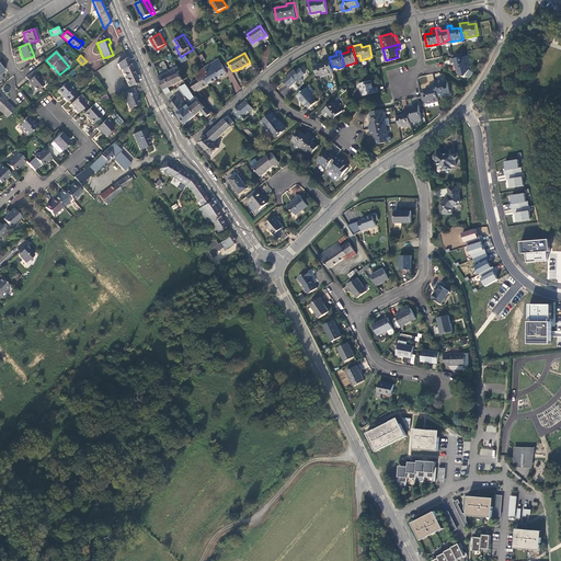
[(469,67),(467,56),(450,58),(451,63),(456,63),(458,72),(461,75),(465,75),(469,67)]
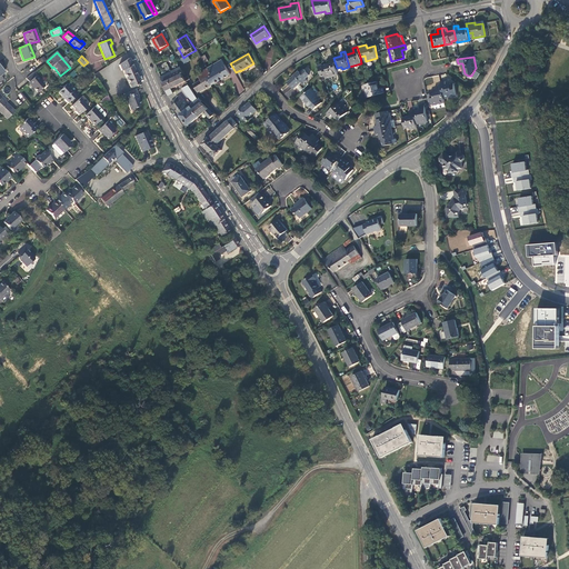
[(327,77),(338,73),(337,68),(333,58),(330,59),(331,63),(323,66),(322,63),(319,65),(322,76),(326,75),(327,77)]
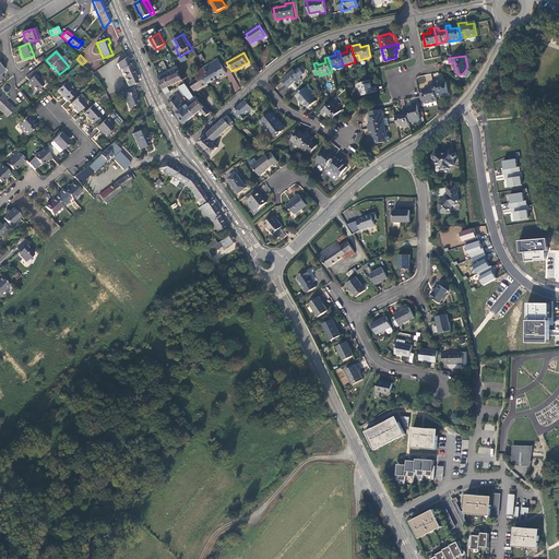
[(117,63),(118,67),(128,61),(127,58),(117,63)]
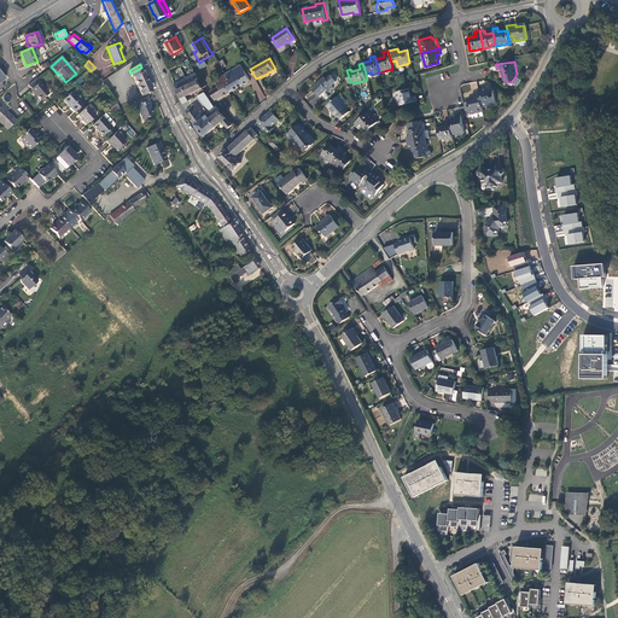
[(242,64),(235,68),(226,73),(229,80),(225,83),(229,92),(250,80),(242,64)]
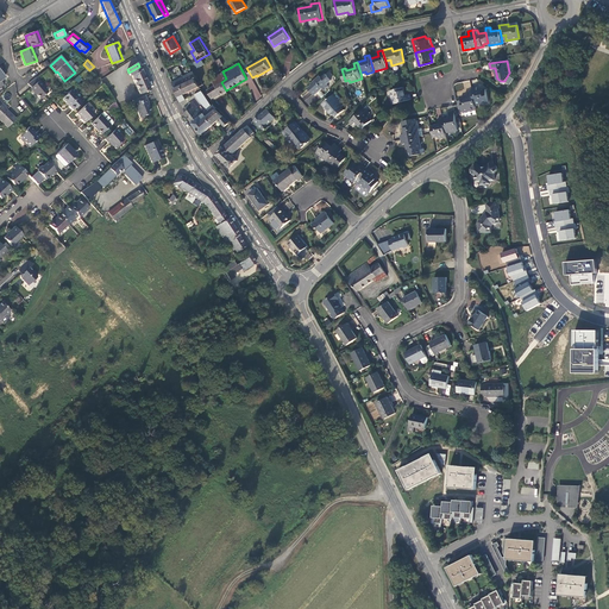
[(139,95),(150,90),(139,67),(129,73),(130,76),(131,76),(139,95)]
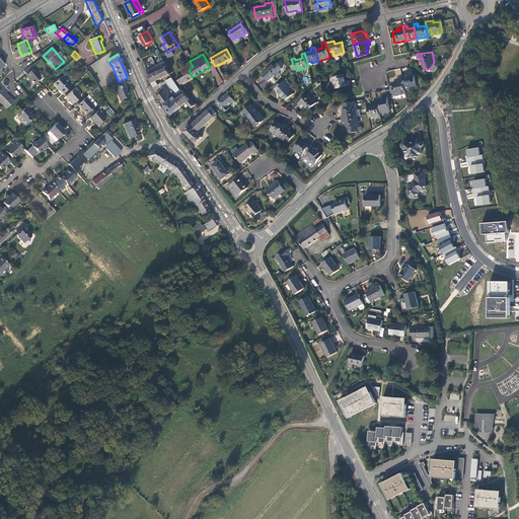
[(157,65),(147,70),(154,87),(158,85),(157,81),(170,73),(168,70),(165,67),(166,66),(164,61),(157,65)]
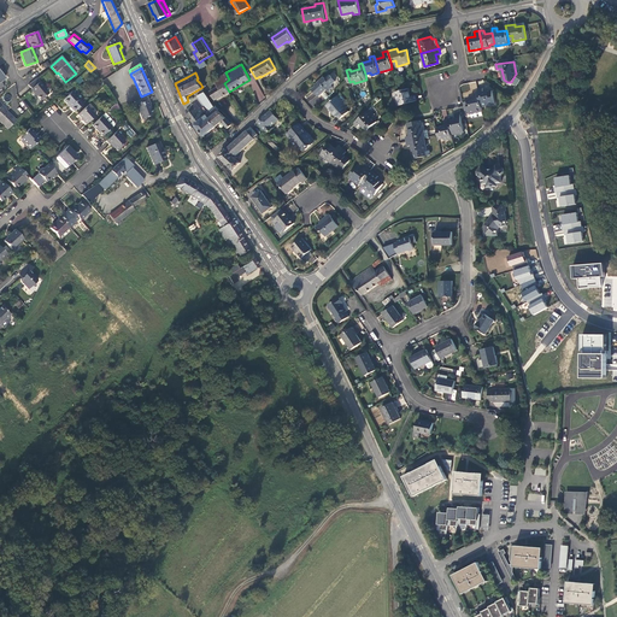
[(215,100),(229,92),(224,83),(229,80),(225,72),(215,80),(218,87),(210,92),(215,100)]
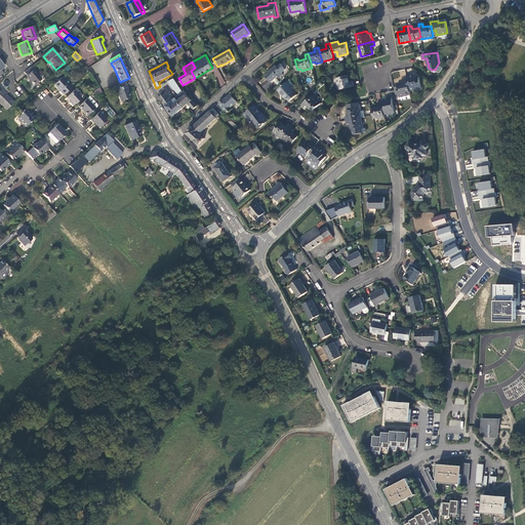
[(271,82),(278,76),(279,78),(283,74),(282,72),(285,69),(281,64),(277,67),(276,66),(272,69),(273,70),(269,73),(266,76),(271,82)]
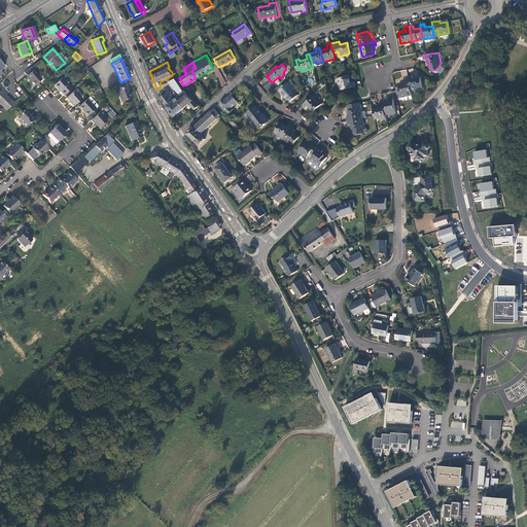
[(41,79),(31,67),(27,70),(25,72),(24,72),(34,85),(41,79)]
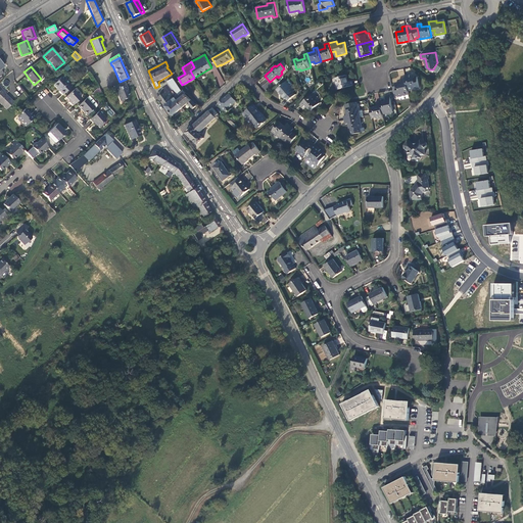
[(338,88),(352,84),(351,81),(348,82),(346,74),(335,77),(338,88)]
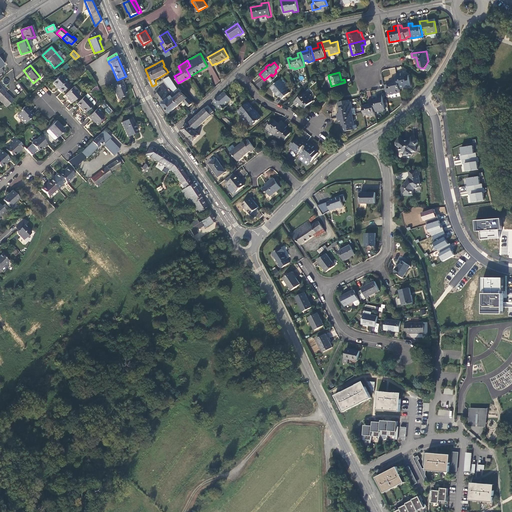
[(401,72),(397,73),(397,77),(400,88),(411,85),(408,74),(401,76),(401,72)]
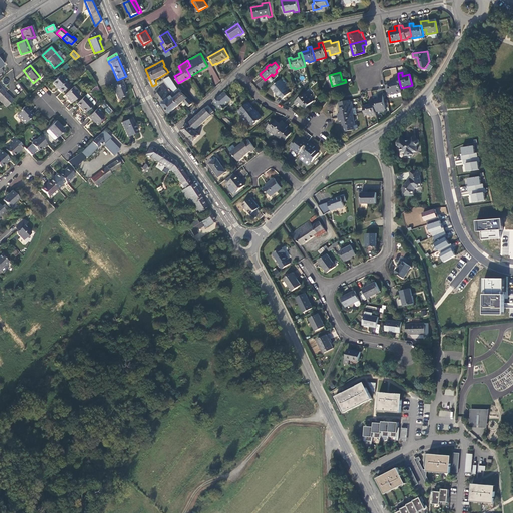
[(56,87),(61,92),(69,85),(60,75),(52,82),(56,87)]
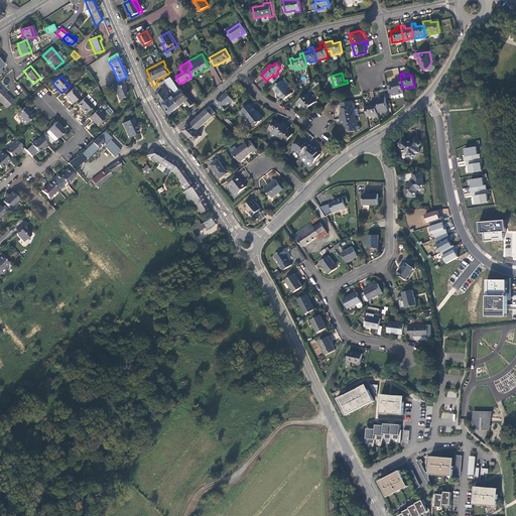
[(255,83),(262,90),(267,84),(264,81),(261,78),(255,83)]
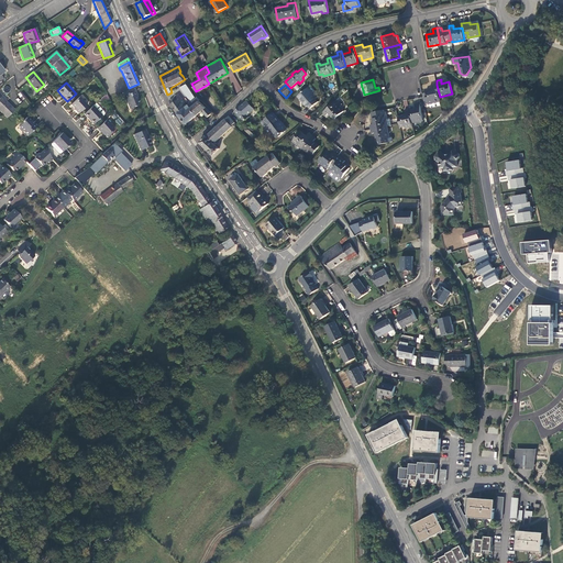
[(441,105),(440,100),(440,97),(437,85),(432,85),(433,89),(426,90),(427,91),(422,92),(424,102),(429,102),(430,102),(430,107),(441,105)]
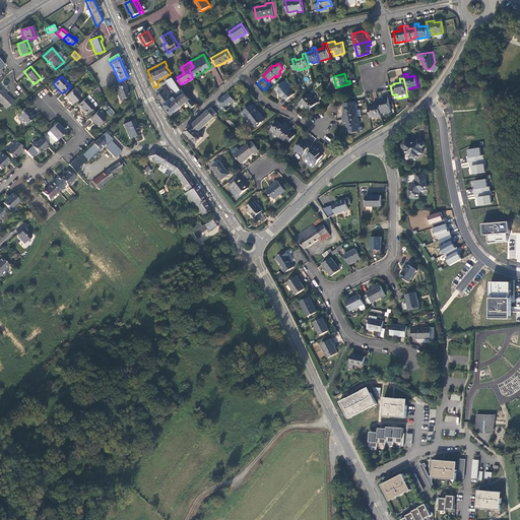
[(296,88),(287,79),(277,88),(279,92),(278,92),(283,99),(285,96),(287,100),(296,92),(294,89),(296,88)]
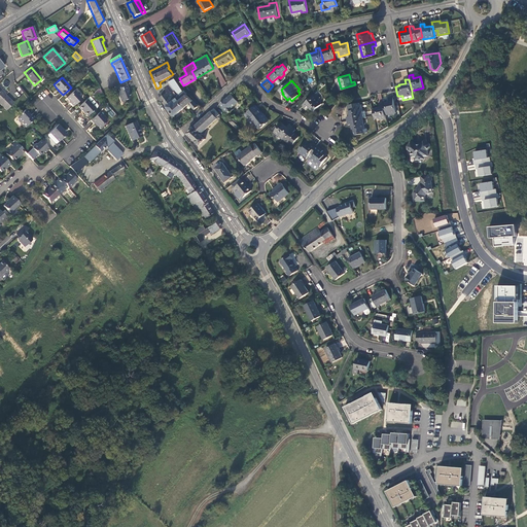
[(171,84),(178,94),(182,90),(183,90),(177,81),(171,84)]
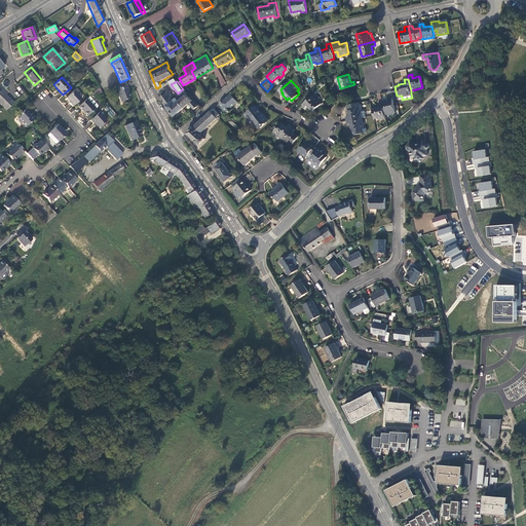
[(127,89),(125,82),(117,86),(124,101),(129,99),(129,97),(126,89),(127,89)]
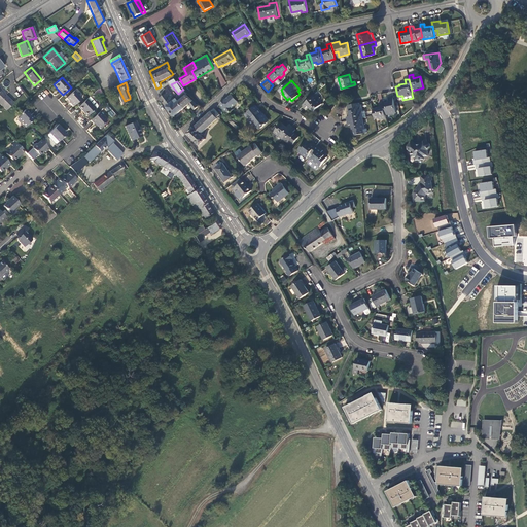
[(121,103),(125,101),(117,86),(114,88),(118,97),(119,98),(121,103)]
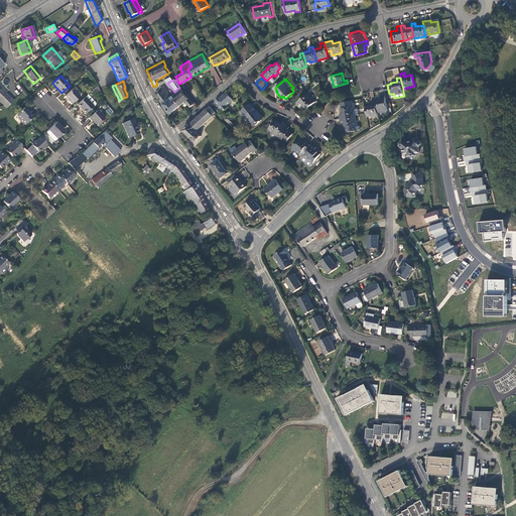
[(0,101),(6,108),(13,101),(4,91),(2,88),(0,86),(0,101)]
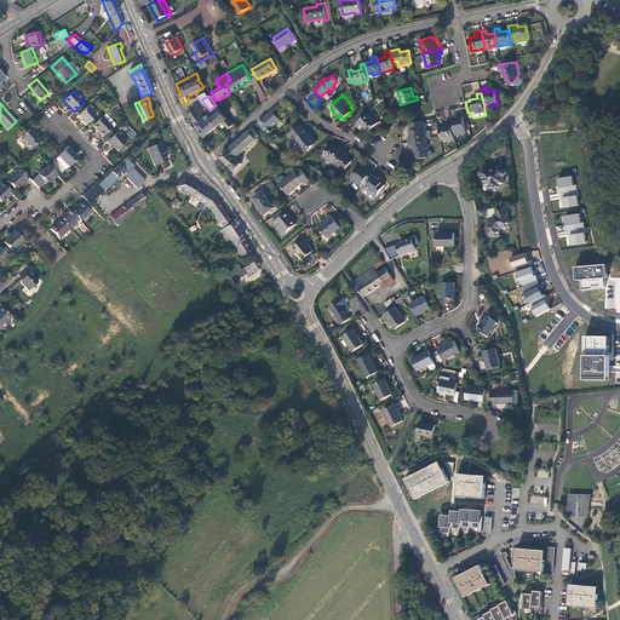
[(196,103),(187,110),(189,115),(196,126),(205,119),(204,118),(202,116),(206,113),(196,103)]
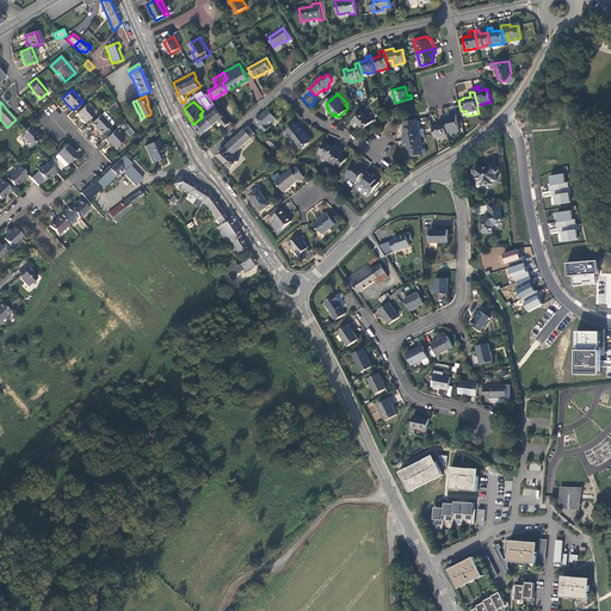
[(94,113),(86,104),(76,113),(79,116),(81,118),(81,119),(85,123),(94,113)]
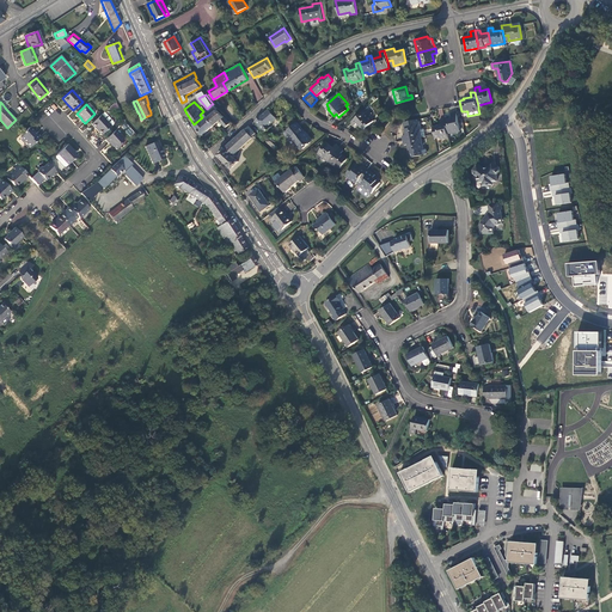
[(226,127),(228,126),(228,124),(231,123),(225,117),(212,104),(207,109),(206,114),(214,124),(219,121),(226,127)]
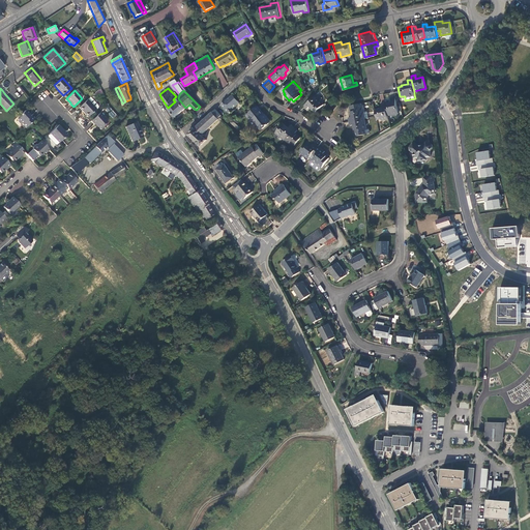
[(234,108),(240,102),(233,94),(221,105),(229,115),(235,110),(234,108)]
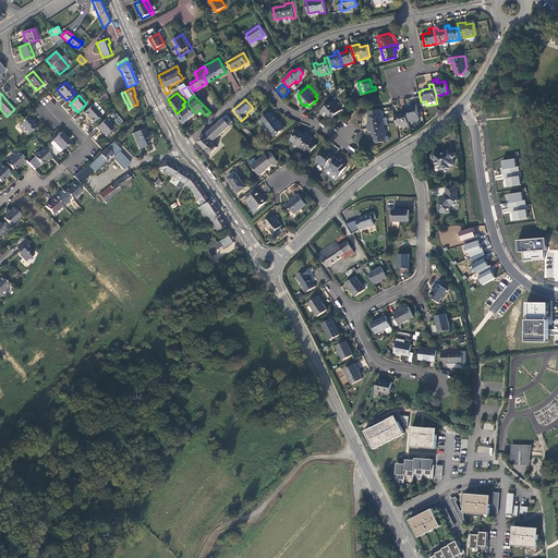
[(341,109),(334,100),(320,110),(324,113),(327,111),(331,117),(341,109)]
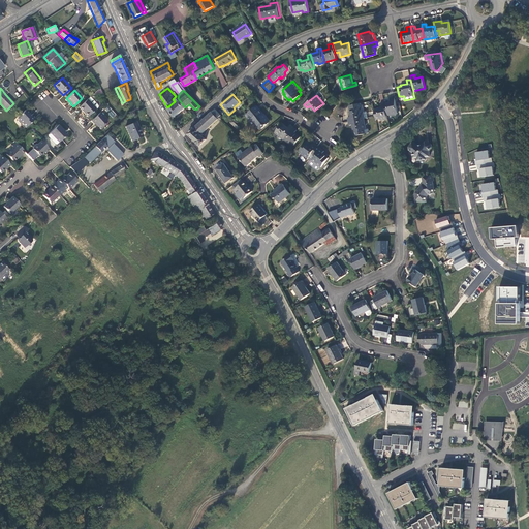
[(392,101),(384,103),(387,115),(398,113),(395,97),(391,98),(392,101)]
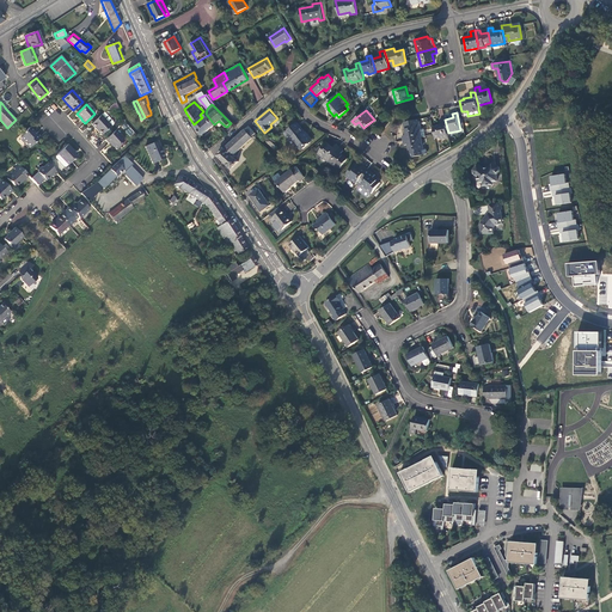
[(214,124),(206,114),(201,116),(202,117),(194,124),(195,127),(202,135),(214,124)]
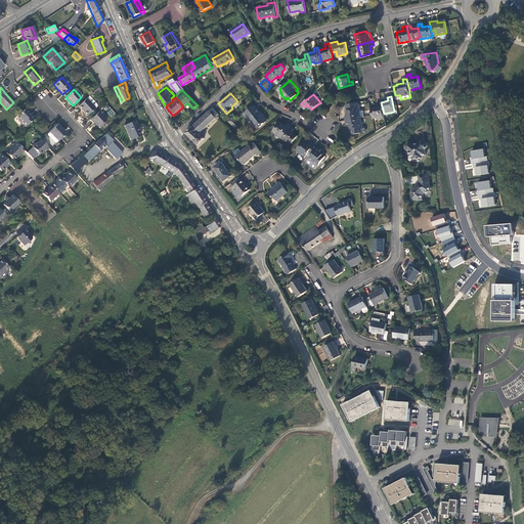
[(95,107),(86,98),(78,105),(81,108),(84,112),(86,115),(95,107)]
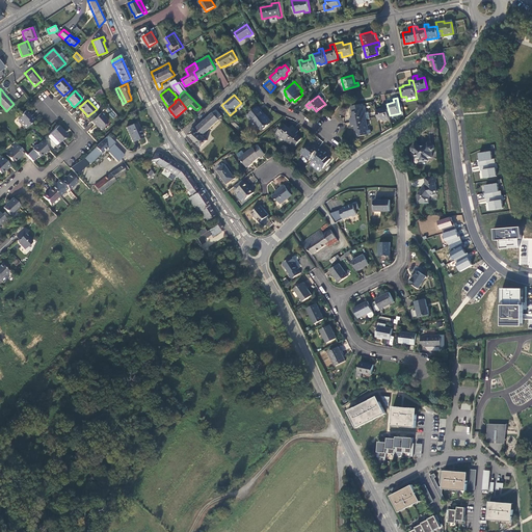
[(350,117),(351,122),(366,118),(370,117),(369,111),(365,112),(363,104),(351,106),(353,117),(350,117)]
